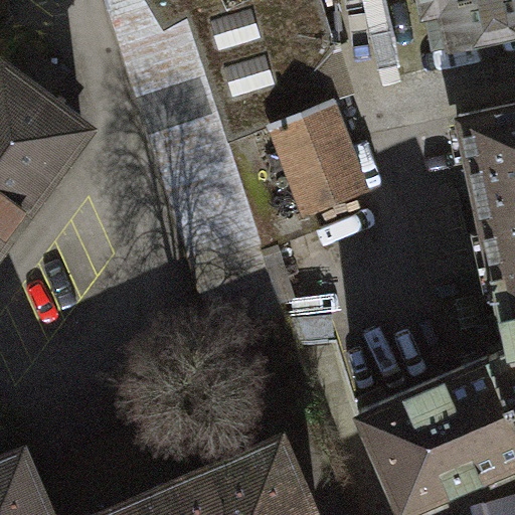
[(165,28),(148,0),(114,0),(217,323),(242,321),(284,308),(264,247),(229,141),(188,16),(165,28)]
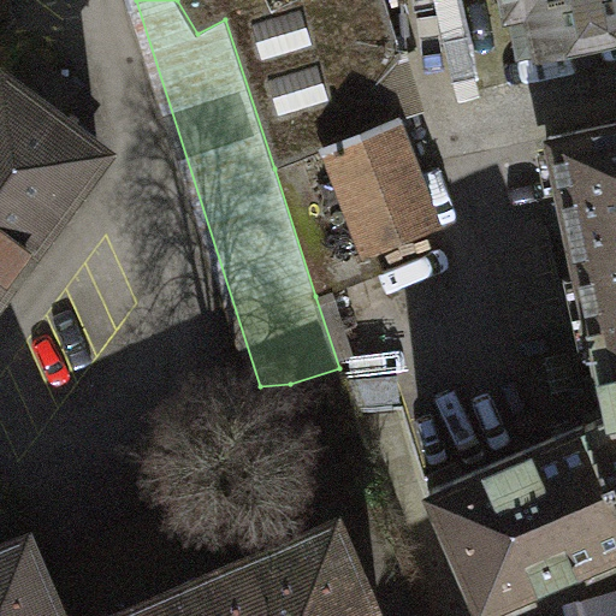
[(261,4),(260,0),(177,0),(197,34),(225,19),(261,4)]
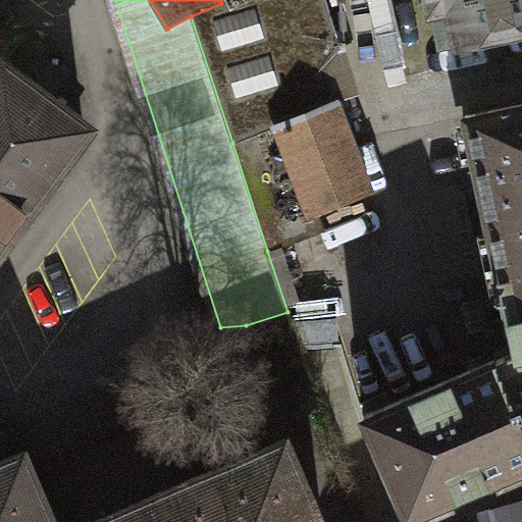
[(337,48),(323,0),(220,0),(221,3),(191,16),(232,143),(279,124),(333,103),(321,69),(337,48)]
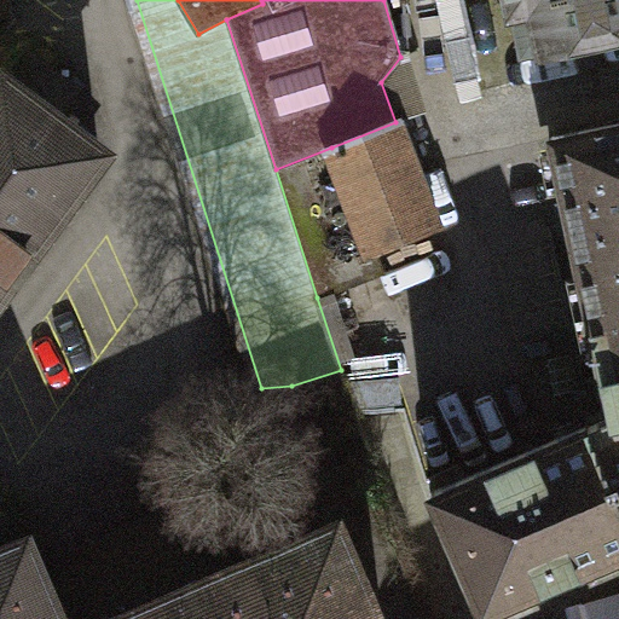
[(618,34),(618,0),(508,0),(520,56),(618,34)]
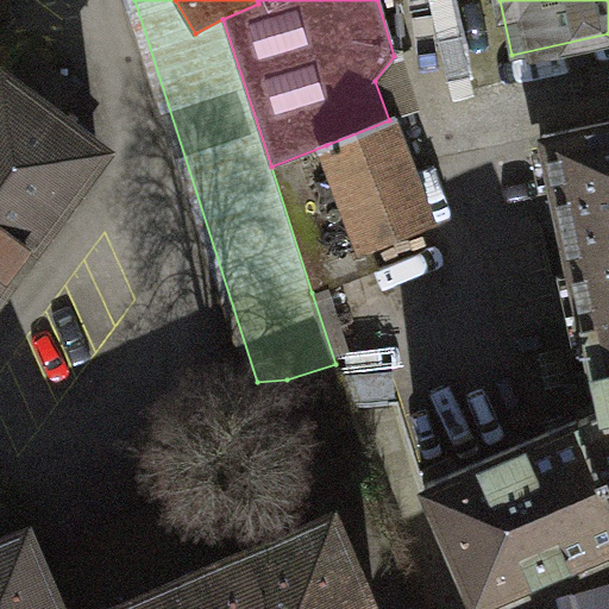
[(5,80),(56,118),(79,88),(26,50),(5,80)]
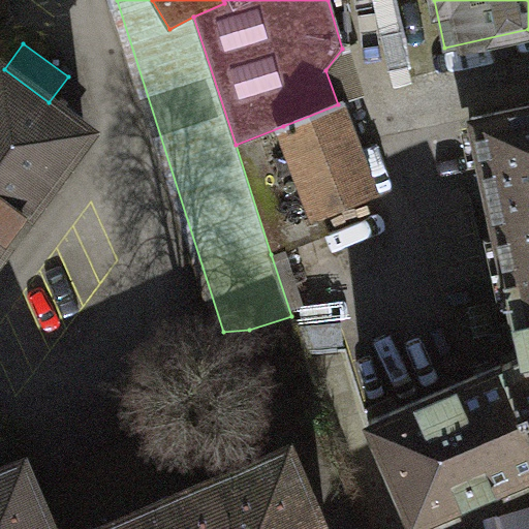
[(0,245),(86,129),(49,102),(4,69),(2,68),(0,70),(0,245)]
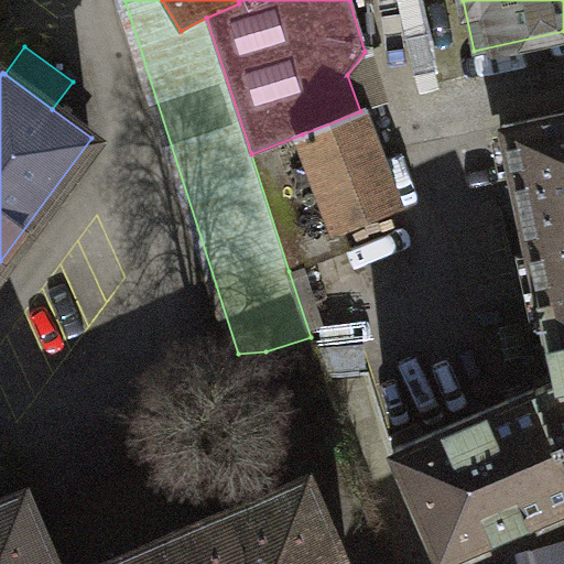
[(535,284),(563,278),(563,110),(501,125),(535,284)]
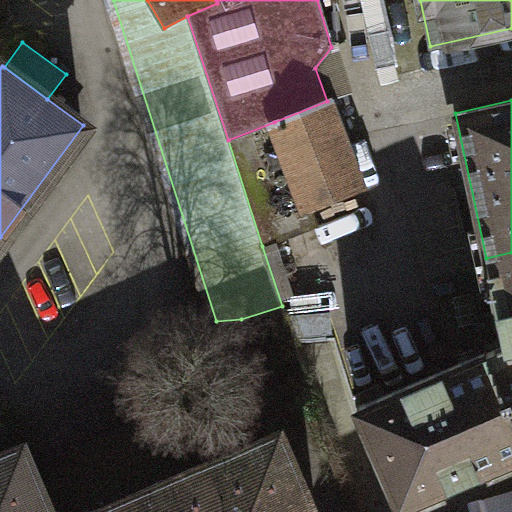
[(327,101),(274,122),(307,204),(309,203),(359,183),(327,101)]
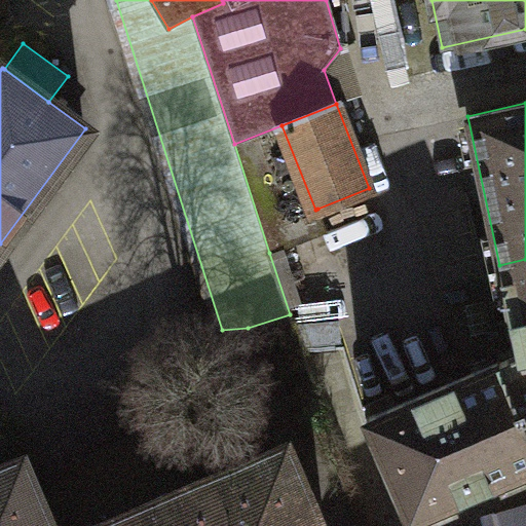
[(327,231),(317,209),(315,210),(282,125),(234,144),(269,253),(327,231)]
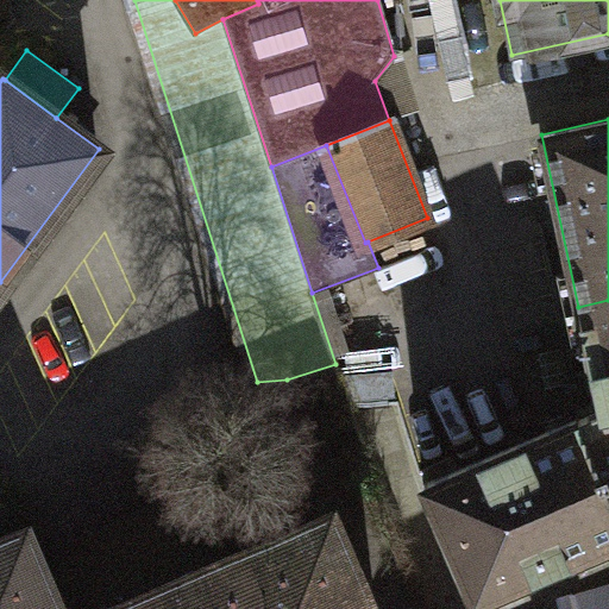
[(608,300),(578,307),(600,408),(578,418),(608,490),(608,300)]
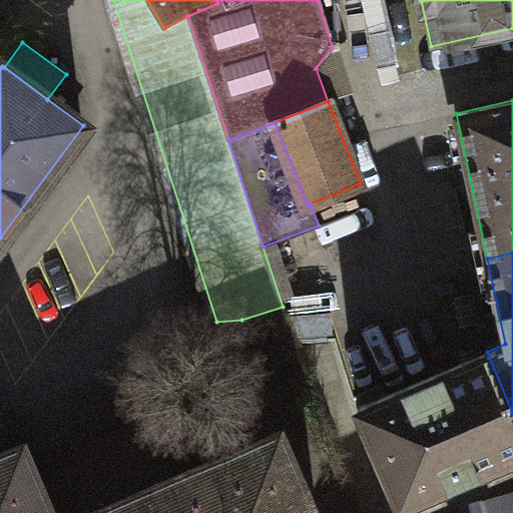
[(512,458),(512,413),(487,352),(357,408),(399,507),(512,458)]
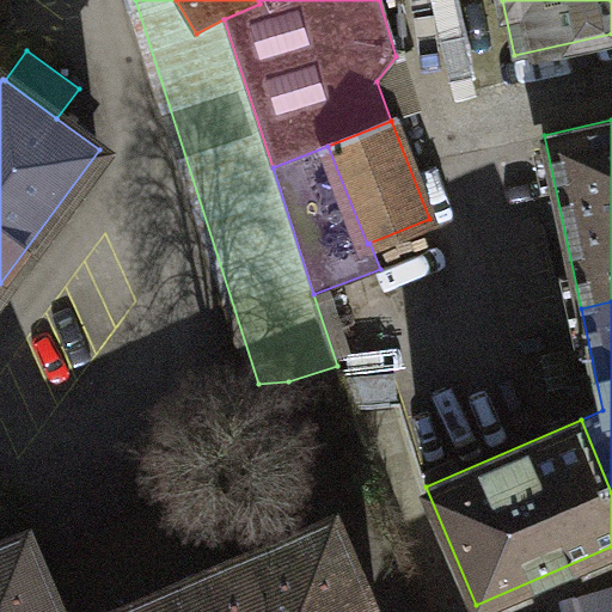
[(204,496),(36,568),(55,611),(123,611),(234,565),(204,496)]
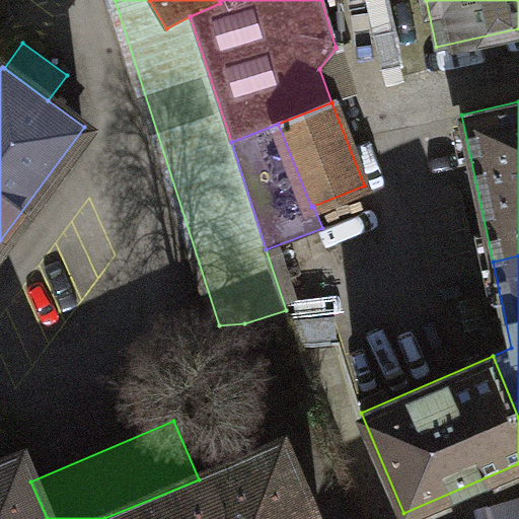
[(199,479),(104,518),(314,518),(282,443),(199,479)]
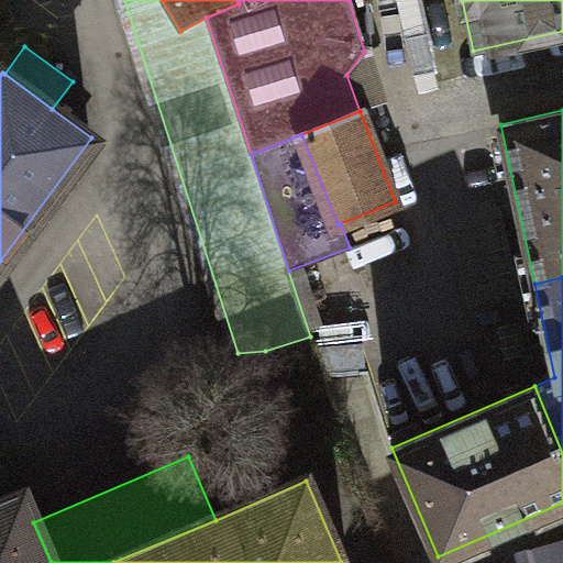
[(0,562),(51,562),(33,522),(22,495),(0,504),(0,562)]
